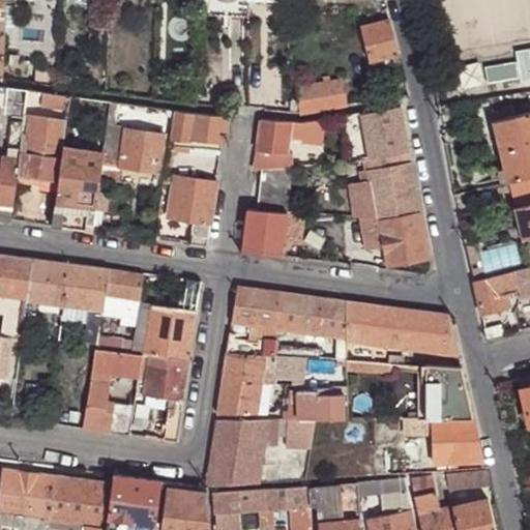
[(269,28),(283,26),(280,12),(280,10),(267,13),(269,28)]
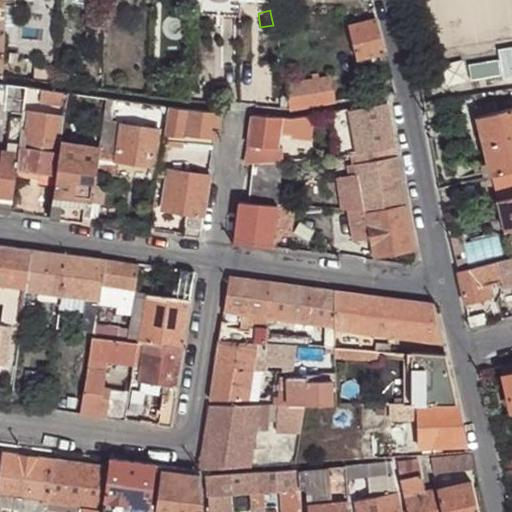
[(385,55),(377,21),(349,29),(357,62),(385,55)]
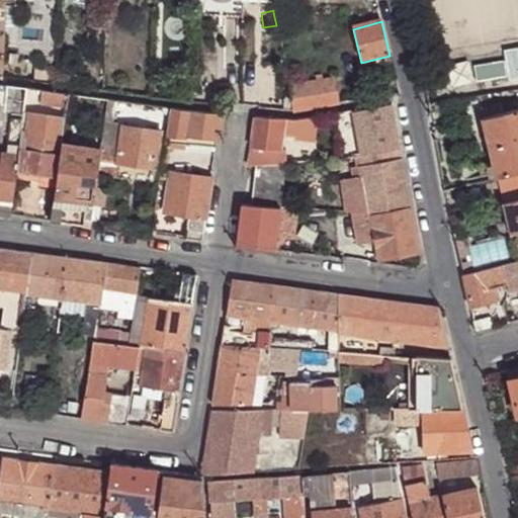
[(458,73),(467,71),(466,65),(456,67),(458,73)]
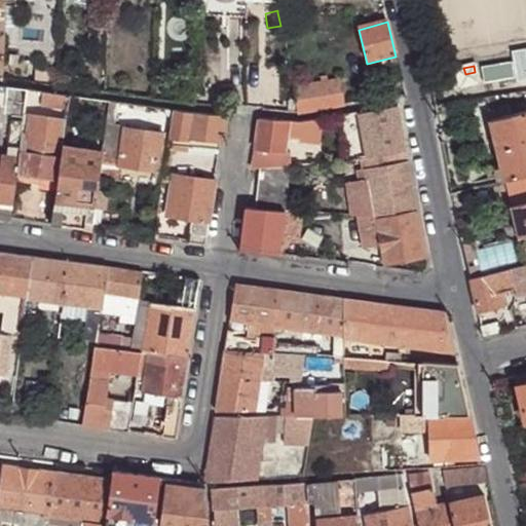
[(466,80),(465,74),(463,68),(455,71),(458,82),(466,80)]
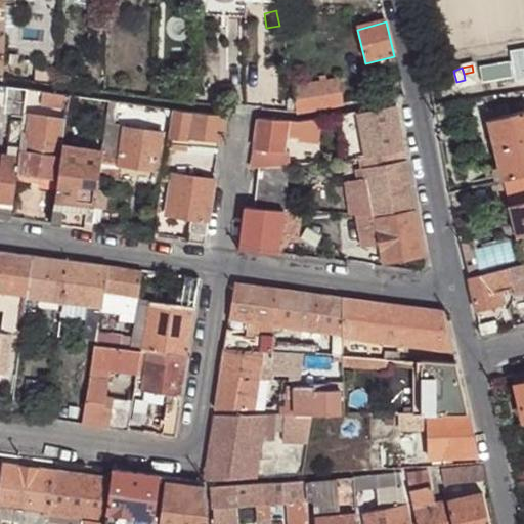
[(3,80),(56,87),(56,78),(3,71),(3,80)]
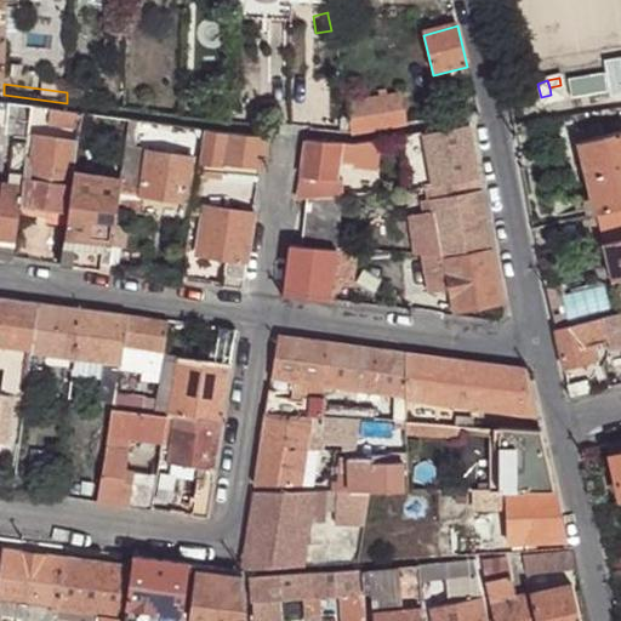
[(564,98),(560,85),(550,87),(551,95),(553,101),(564,98)]
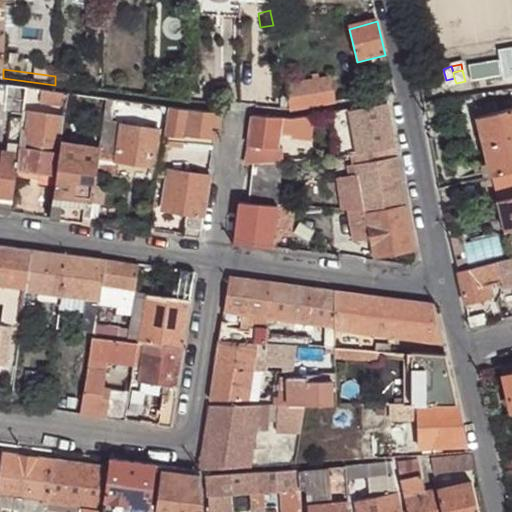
[(291,111),(334,105),(330,79),(286,87),(291,111)]
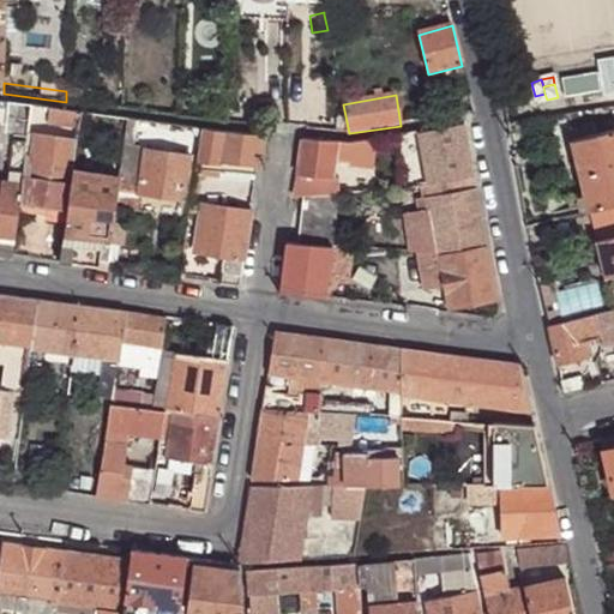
[(80,113),(50,109),(48,125),(79,128),(80,113)]
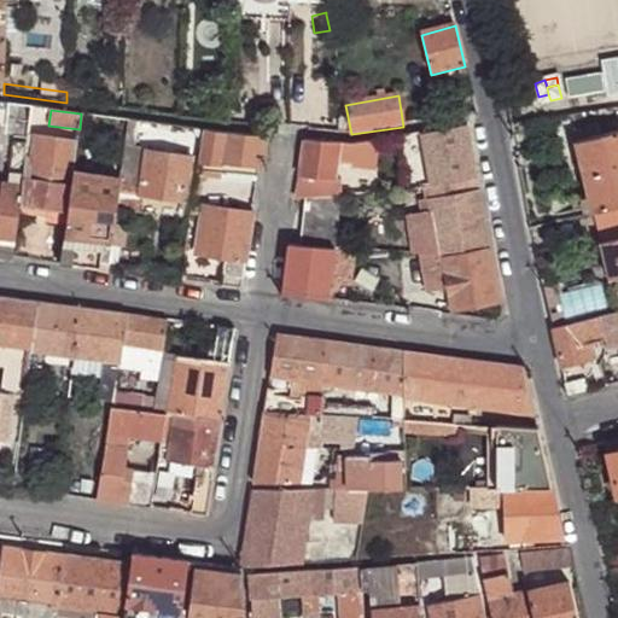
[(89,115),(81,114),(80,129),(77,141),(76,155),(83,155),(89,115)]
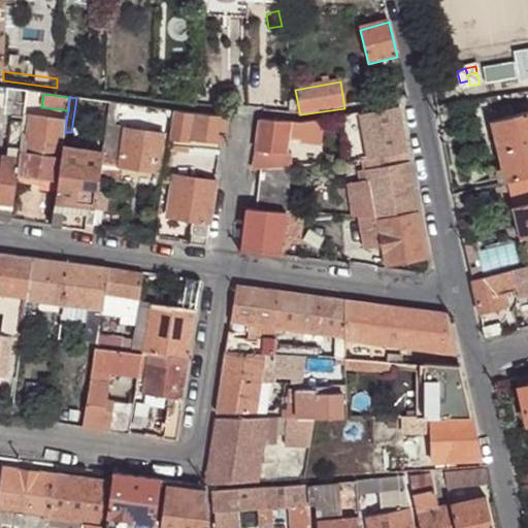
[(492,122),(506,180),(527,174),(527,106),(526,99),(491,108),(494,121),(492,122)]
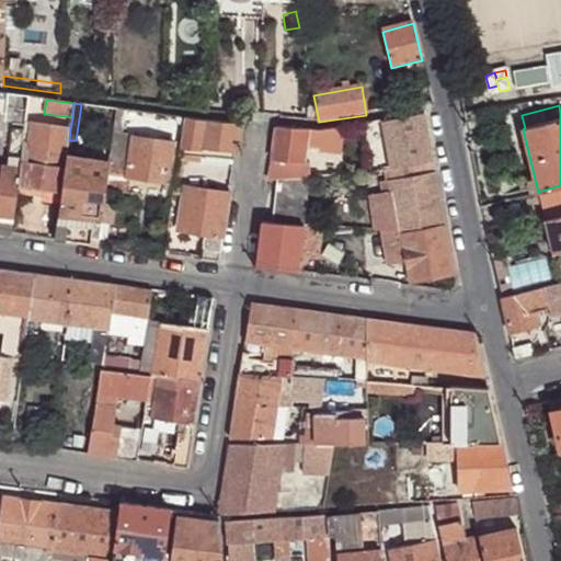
[(425,114),(384,121),(385,129),(392,170),(434,162),(425,114)]
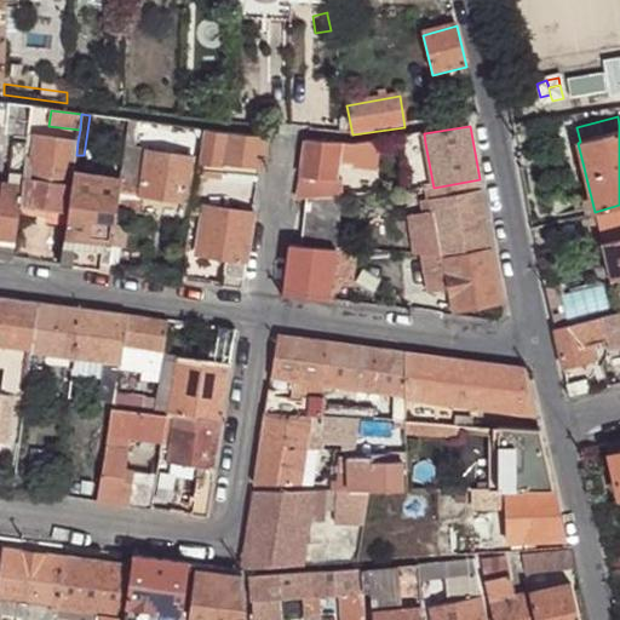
[(137,132),(130,131),(127,148),(135,150),(137,132)]
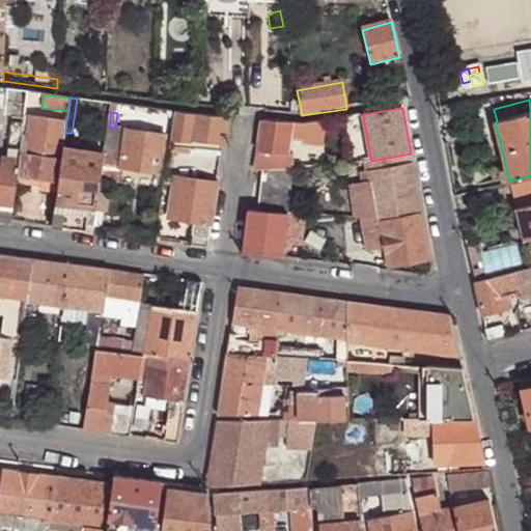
[(226,118),(176,113),(170,150),(191,154),(192,141),(222,144),(226,118)]
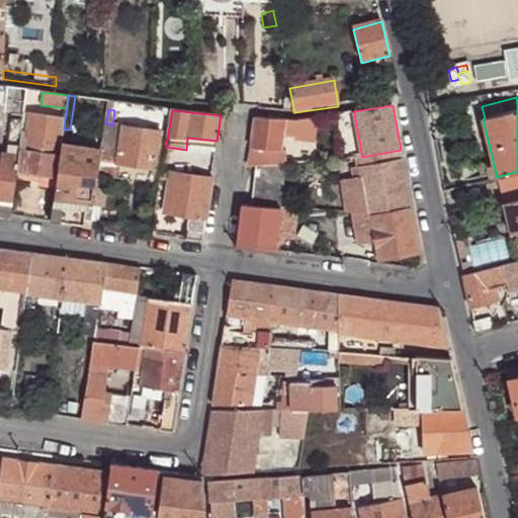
[(354,111),(344,113),(345,120),(355,119),(354,111)]
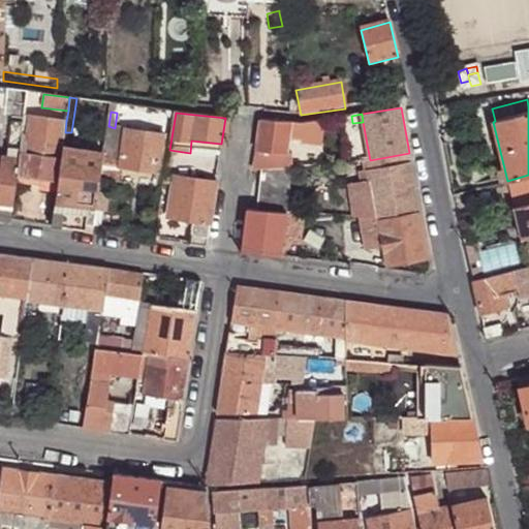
[(26,154),(21,154),(20,158),(18,176),(58,182),(65,134),(65,132),(66,121),(31,116),(26,154)]
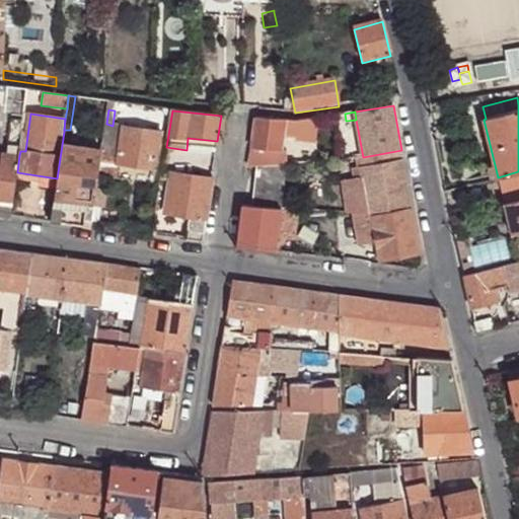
[(20,151),(23,121),(12,119),(10,136),(11,137),(11,145),(5,153),(19,155),(20,151)]
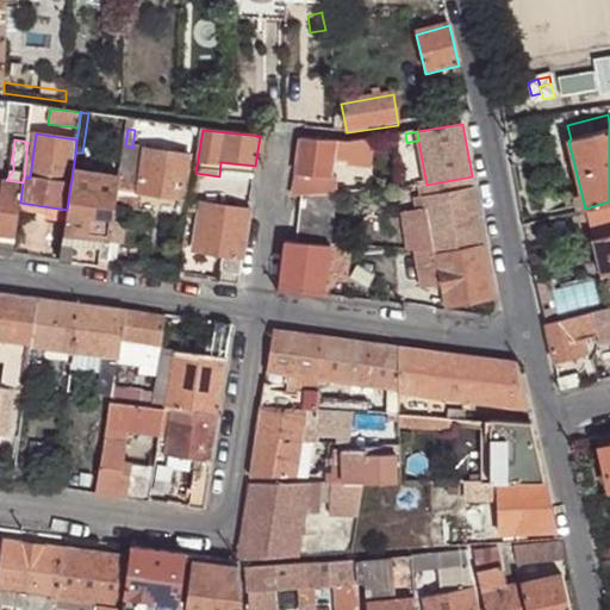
[(302,139),(297,176),(330,181),(334,151),(336,142),(302,139)]
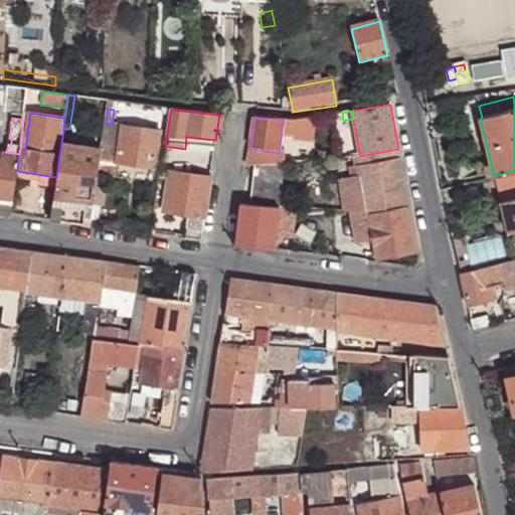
[(112,125),(106,123),(104,130),(102,149),(99,171),(116,173),(117,163),(154,169),(160,132),(112,125)]
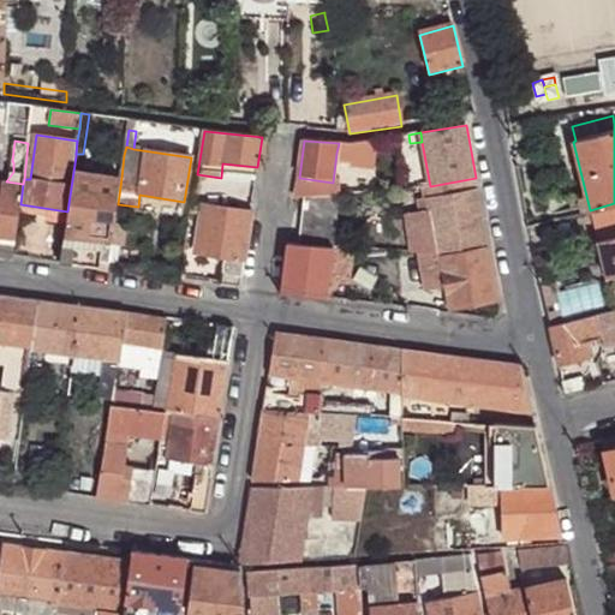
[(348,153),(336,153),(333,183),(345,179),(348,153)]
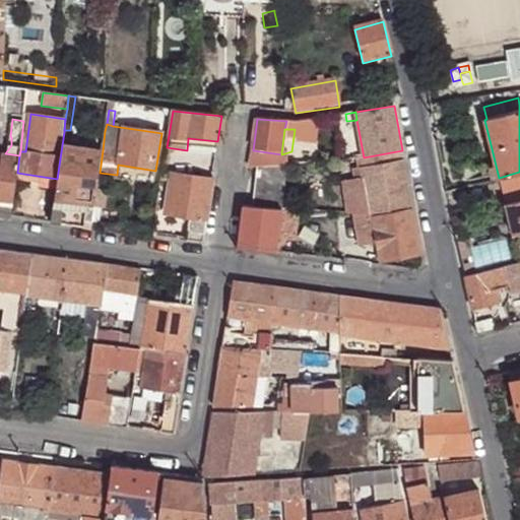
[(103,150),(105,131),(96,130),(93,149),(103,150)]
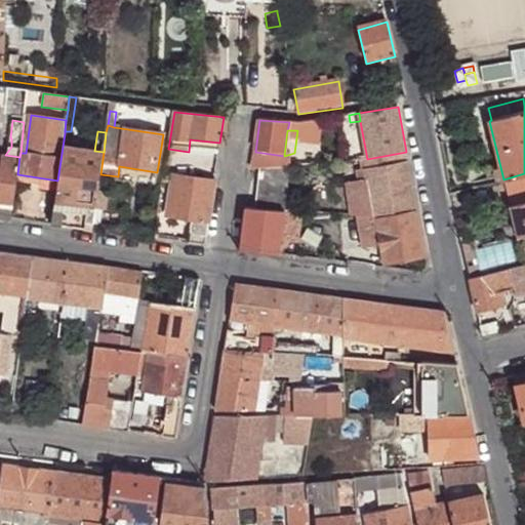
[(81,136),(65,133),(57,180),(51,225),(91,230),(95,204),(95,202),(101,174),(104,152),(94,151),(79,150),(81,136)]
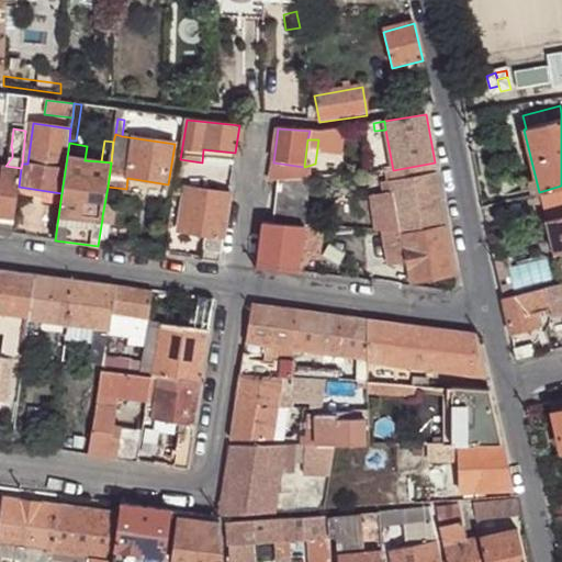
[(233,166),(235,153),(203,149),(202,163),(233,166)]
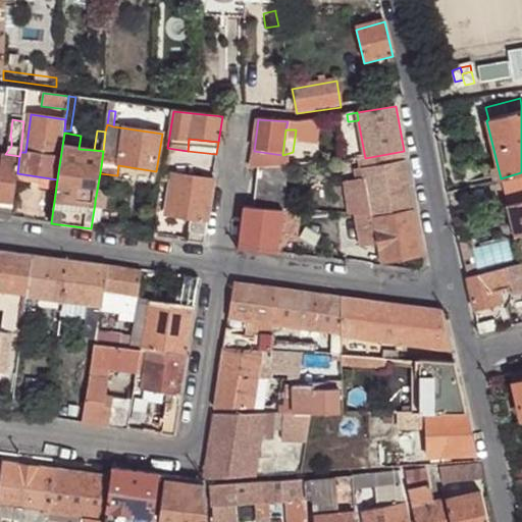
[(254,151),(250,167),(259,167),(280,166),(282,155),(254,151)]
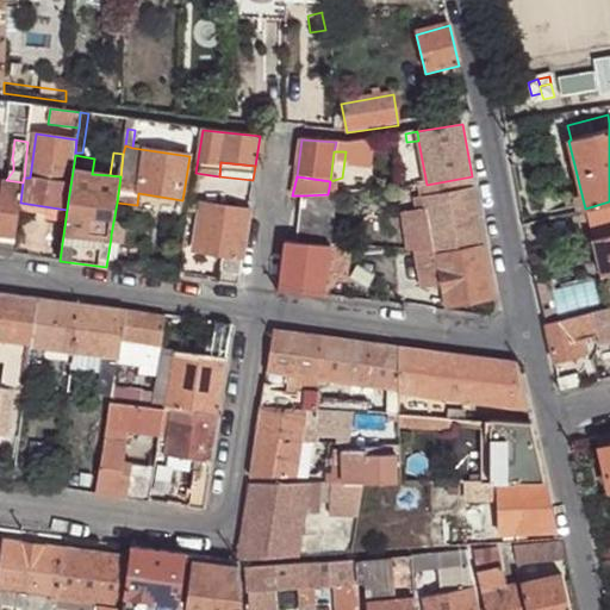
[(474,190),(472,176),(427,185),(421,186),(423,198),(427,197),(474,190)]
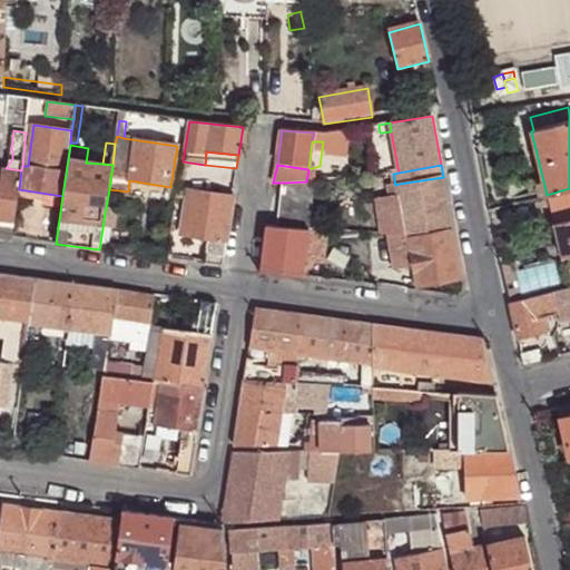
[(19,189),(21,170),(6,168),(3,168),(0,193),(0,220),(8,223),(15,223),(19,189)]
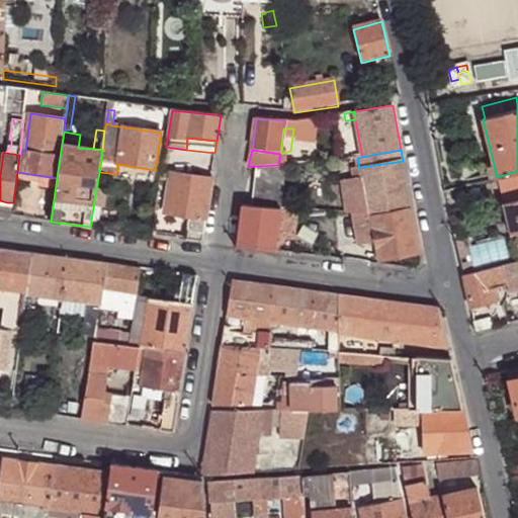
[(278,165),(286,164),(285,156),(280,154),(278,165)]
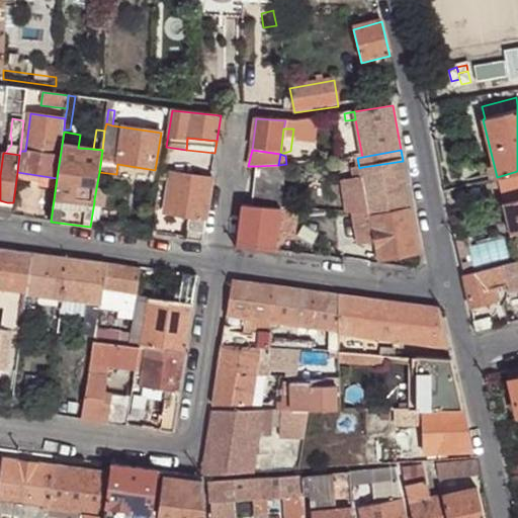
[(348,169),(347,160),(325,161),(319,161),(318,162),(318,170),(348,169)]
